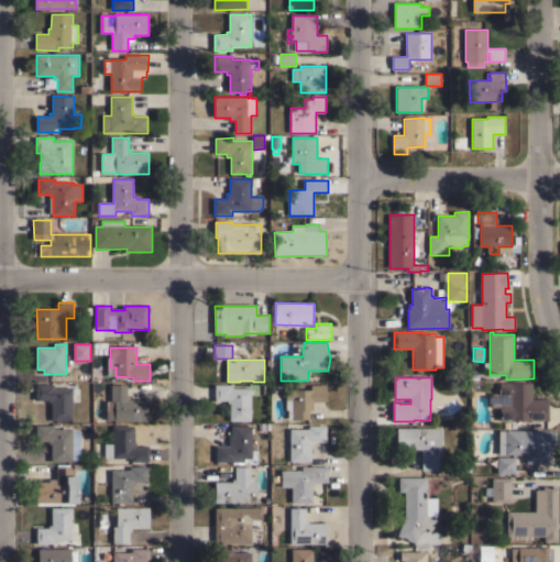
[(533,383),(533,399),(549,399),(549,420),(528,421),(526,421),(526,420),(522,421),(522,423),(518,423),(518,421),(501,421),(501,408),(492,408),(492,404),(490,404),(490,397),(492,397),(492,394),(500,394),(500,389),(501,389),(501,383),(533,383)]
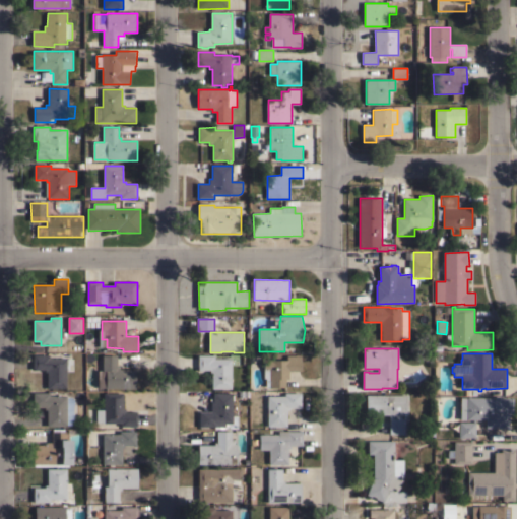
[(51,355),(51,359),(68,359),(68,360),(74,360),(74,372),(67,372),(67,389),(48,389),(48,373),(46,373),(46,370),(35,370),(35,355),(51,355)]
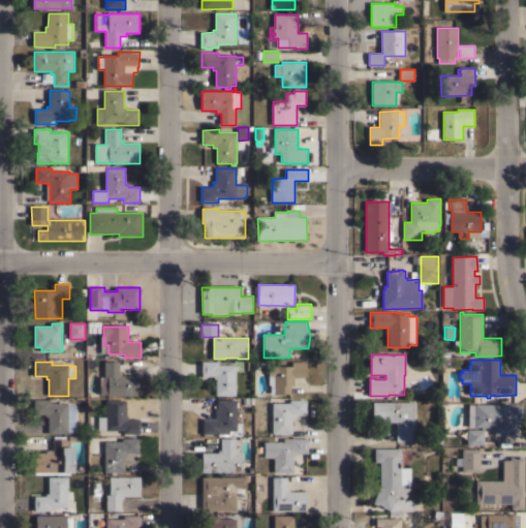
[(109,396),(109,395),(101,395),(101,377),(105,377),(105,362),(120,362),(120,374),(123,374),(123,376),(140,376),(140,396),(109,396)]
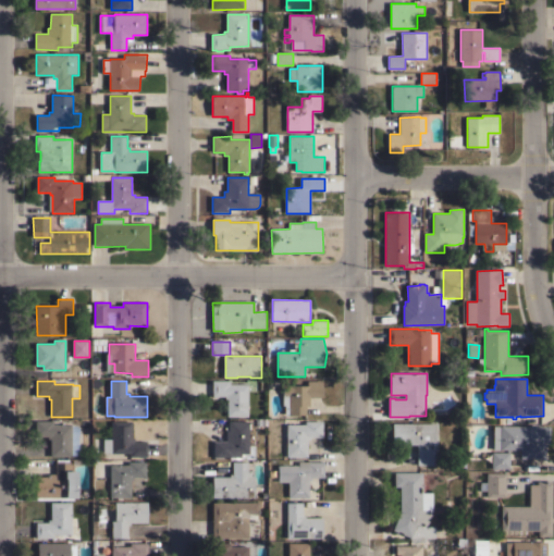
[(249,417),(229,417),(229,399),(226,399),(226,397),(213,397),(213,381),(231,381),(231,384),(249,384),(249,417)]
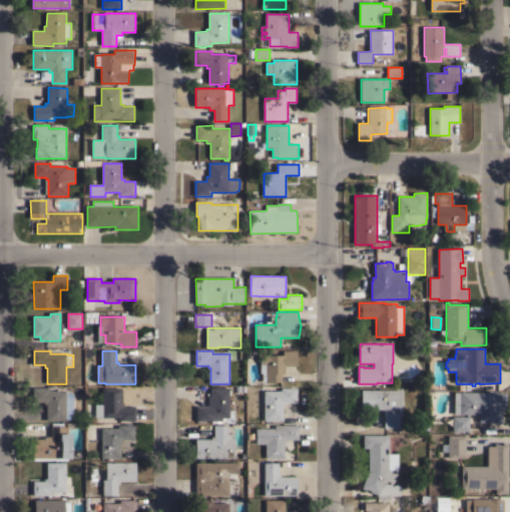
[(286,366),(286,374),(283,374),(283,382),(264,382),(264,374),(262,374),(262,355),(269,355),(269,356),(285,356),(285,351),(298,351),(298,366),(286,366)]
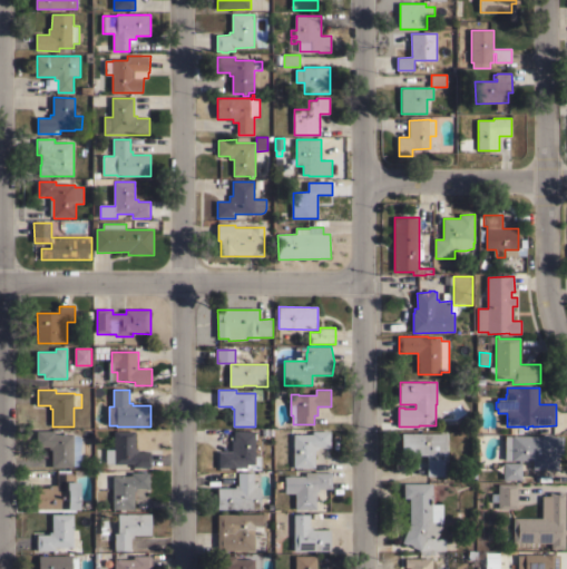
[(75,468),(54,468),(54,449),(50,449),(50,448),(38,448),(38,431),(56,431),(56,434),(75,434),(75,437),(76,435),(78,435),(80,437),(81,439),(82,442),(81,449),(82,458),(82,461),(81,464),(80,466),(78,467),(76,467),(75,466),(75,468)]
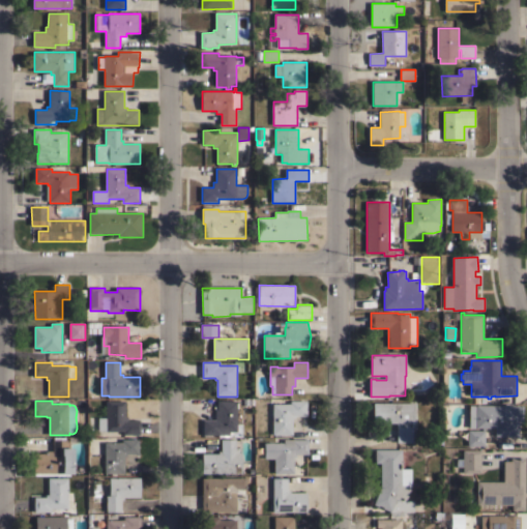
[(273,404),(291,404),(291,401),(308,401),(308,416),(296,416),(296,418),(293,418),(293,435),(273,435),(273,404)]
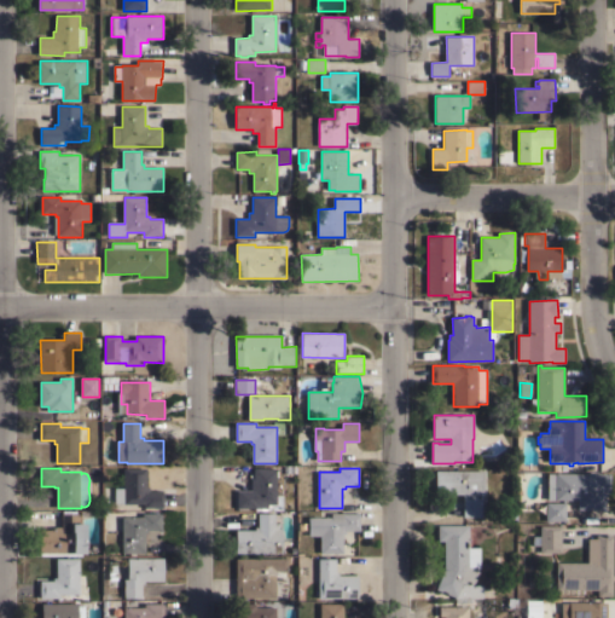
[(148,487),(151,487),(151,491),(164,491),(164,508),(146,508),(146,504),(126,504),(126,503),(116,503),(116,489),(126,489),(126,469),(148,469),(148,487)]
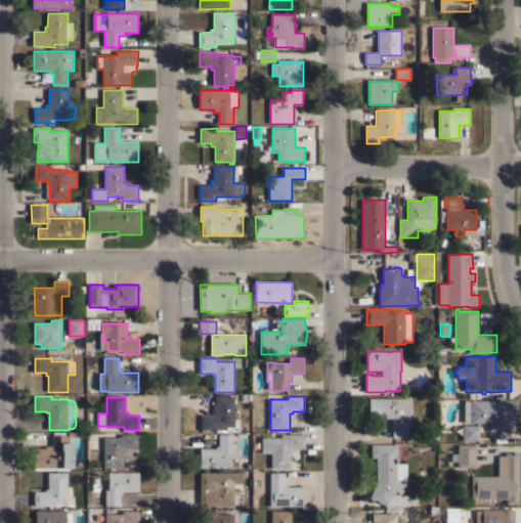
[(235,420),(241,420),(241,432),(217,432),(217,430),(202,430),(202,416),(214,416),(214,404),(216,404),(216,397),(235,397),(235,420)]
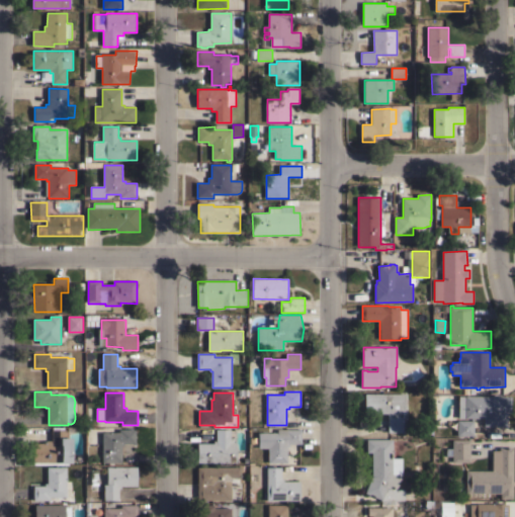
[(407,394),(407,414),(405,414),(405,419),(404,419),(404,433),(389,433),(389,414),(366,414),(366,394),(407,394)]
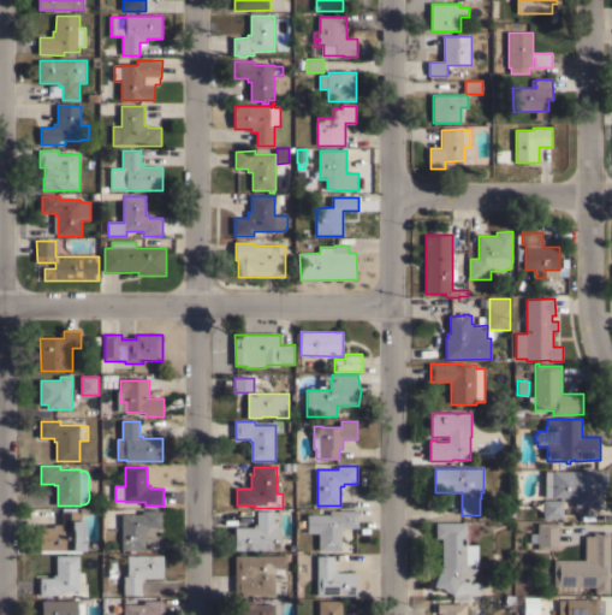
[(608,472),(608,491),(604,491),(604,508),(576,508),(576,498),(546,498),(546,472),(608,472)]
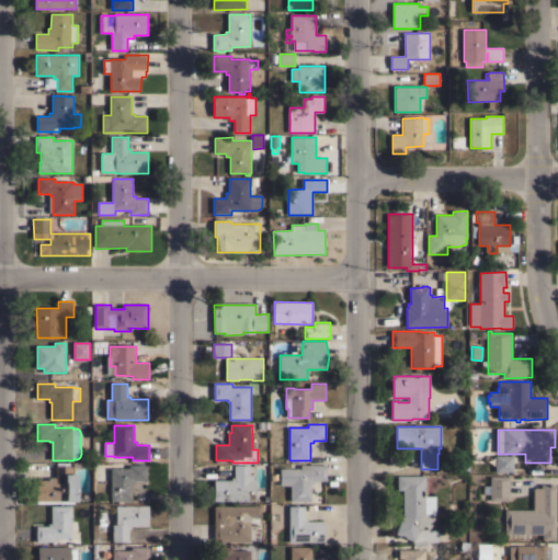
[(514,456),(514,472),(497,472),(497,456),(514,456)]
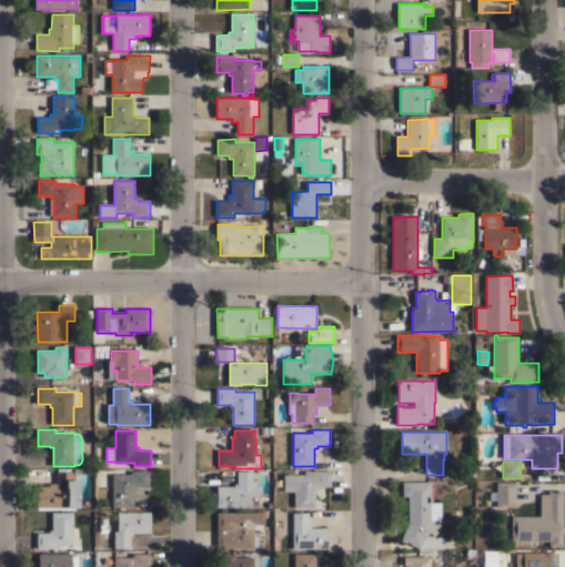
[(39,510),(39,508),(38,508),(38,486),(52,486),(52,484),(58,484),(58,472),(76,472),(76,481),(80,481),(80,508),(77,508),(77,510),(39,510)]
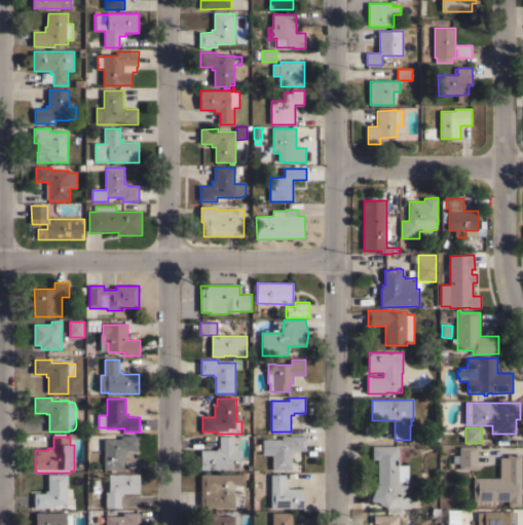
[(105,440),(122,440),(122,437),(139,437),(139,451),(127,451),(127,454),(124,454),(124,471),(105,471),(105,440)]
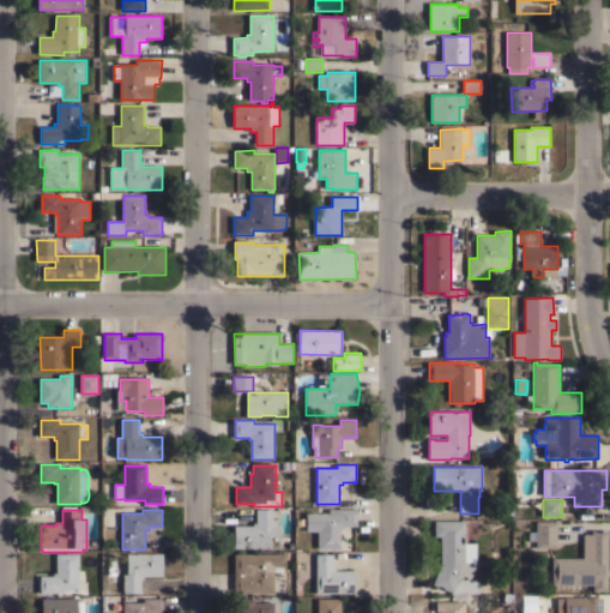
[(235,550),(235,527),(254,527),(254,523),(258,523),(258,510),(275,510),(275,511),(281,511),(282,548),(235,550)]
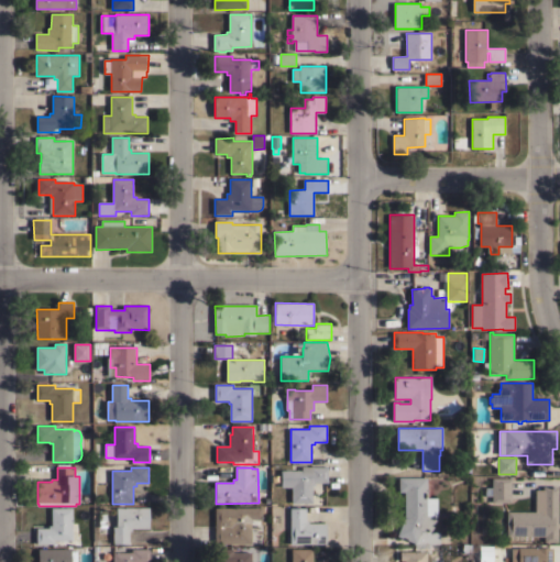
[(293,504),(293,487),(282,487),(282,471),(303,471),(303,467),(328,467),(328,483),(316,483),(316,486),(314,486),(314,504),(293,504)]
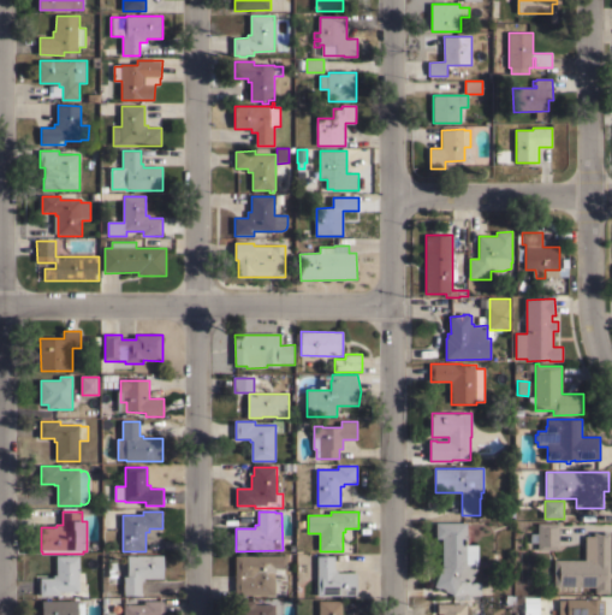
[(444,539),(437,539),(437,522),(468,522),(468,545),(479,545),(479,567),(473,583),(482,583),(482,596),(470,596),(470,599),(455,599),(455,596),(453,596),(453,595),(446,591),(446,590),(441,589),(441,590),(435,587),(444,567),(444,539)]
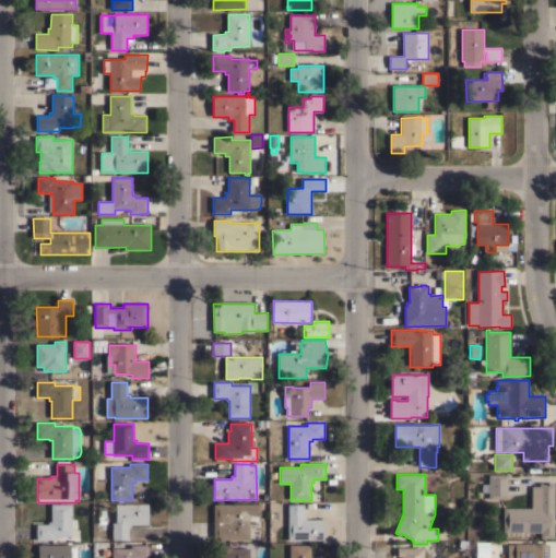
[(509,500),(489,500),(489,493),(483,493),(483,485),(489,485),(489,475),(509,475),(509,500)]
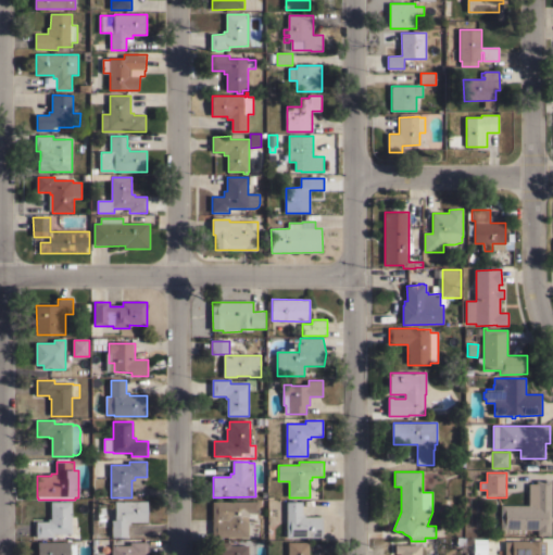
[(552,535),(539,535),(539,530),(502,530),(502,505),(530,505),(530,484),(537,484),(537,480),(552,480),(552,535)]
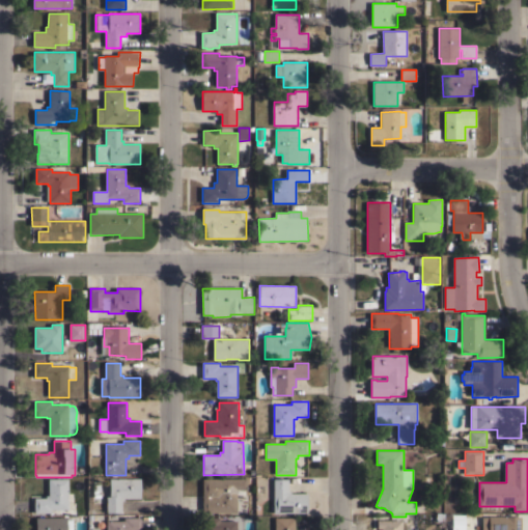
[(70,510),(52,510),(52,513),(35,513),(35,498),(47,498),(47,496),(50,496),(50,479),(70,479),(70,510)]
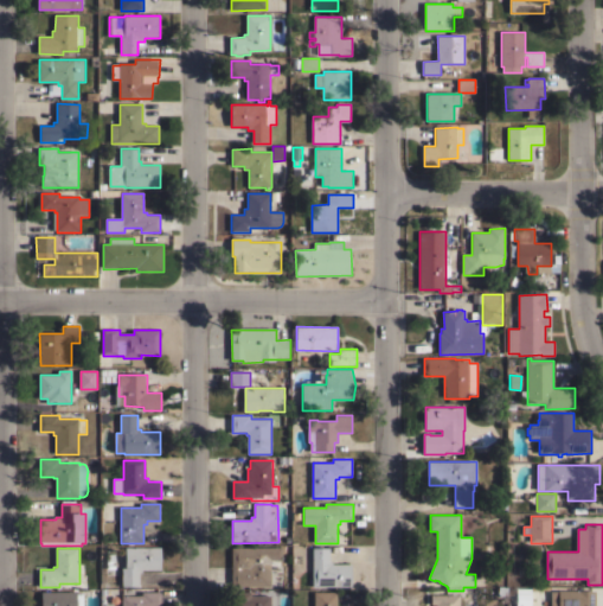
[(161,548),(161,571),(143,571),(143,573),(140,573),(140,587),(123,587),(123,568),(127,568),(127,548),(161,548)]
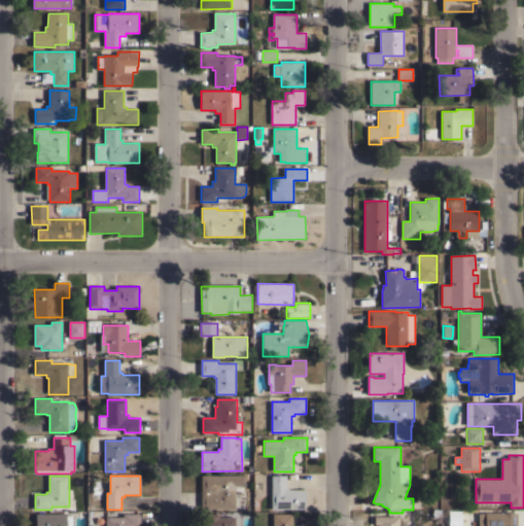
[(246,476),(246,494),(236,494),(236,510),(203,510),(202,476),(246,476)]
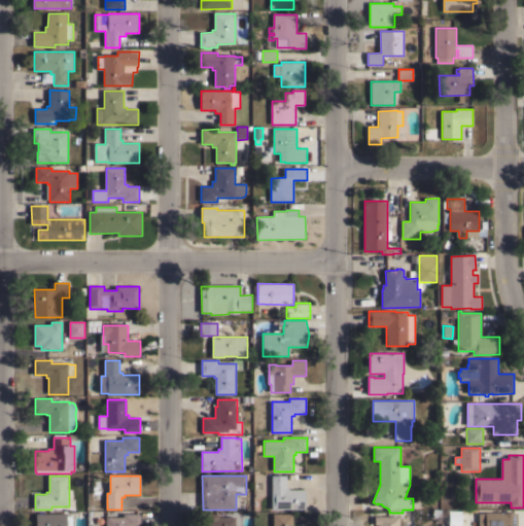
[(273,510),(272,476),(287,476),(287,487),(289,487),(289,490),(306,490),(306,510),(273,510)]
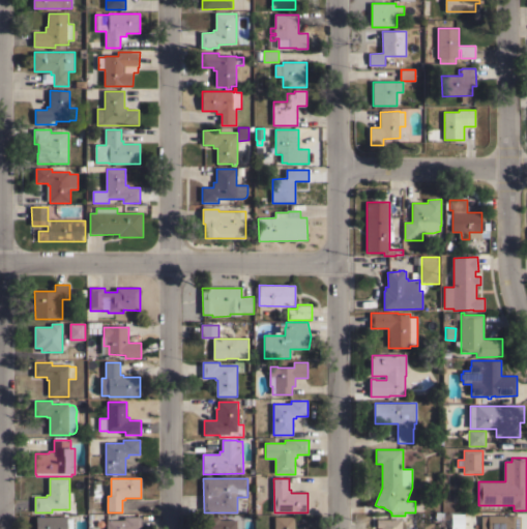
[(489,528),(489,518),(490,516),(521,516),(521,528),(489,528)]
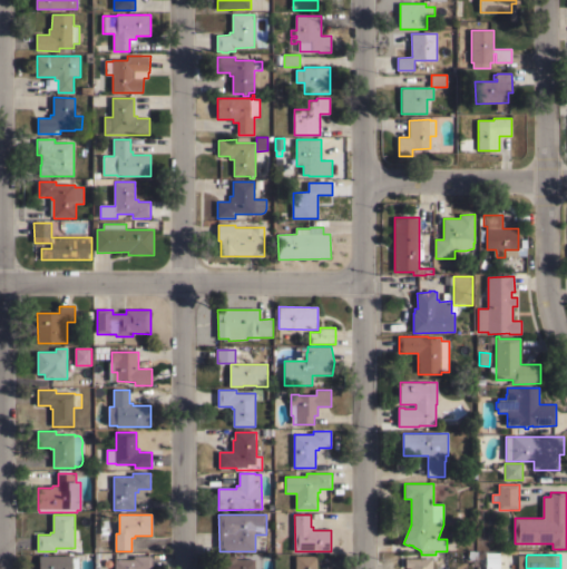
[(72,556),(72,558),(79,558),(79,568),(40,568),(40,556),(72,556)]
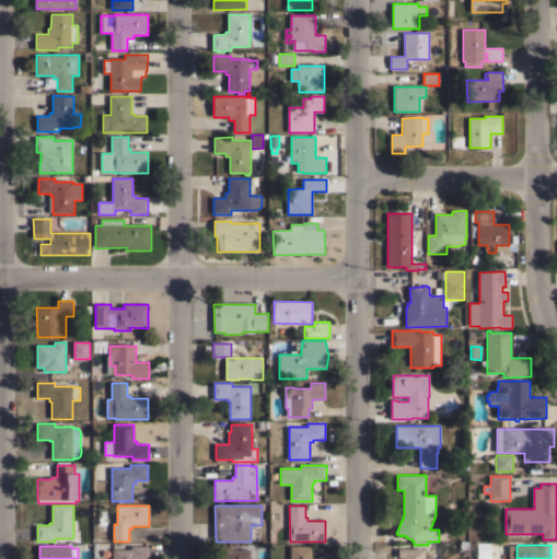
[(114,558),(114,550),(131,550),(131,546),(149,546),(149,558),(114,558)]
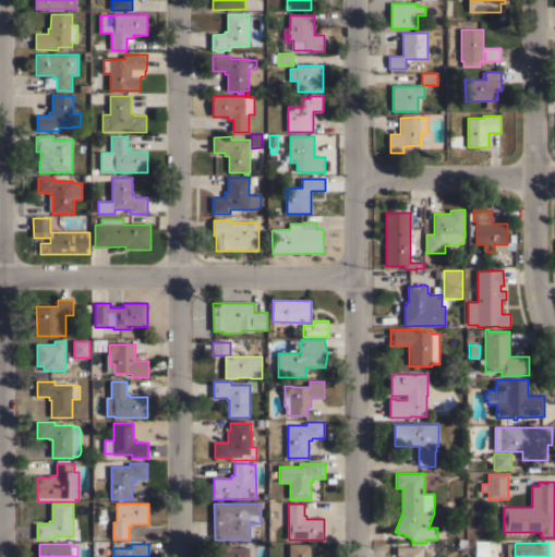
[(216,556),(216,544),(231,544),(231,547),(250,547),(250,556),(216,556)]
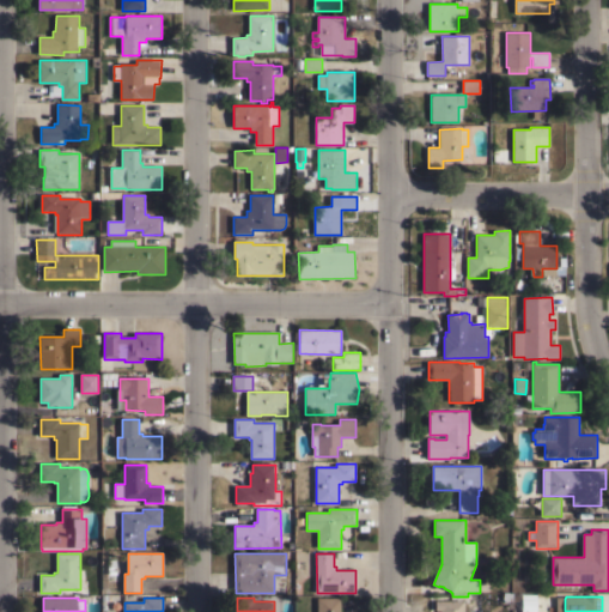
[(318,611),(318,599),(341,599),(341,611),(318,611)]
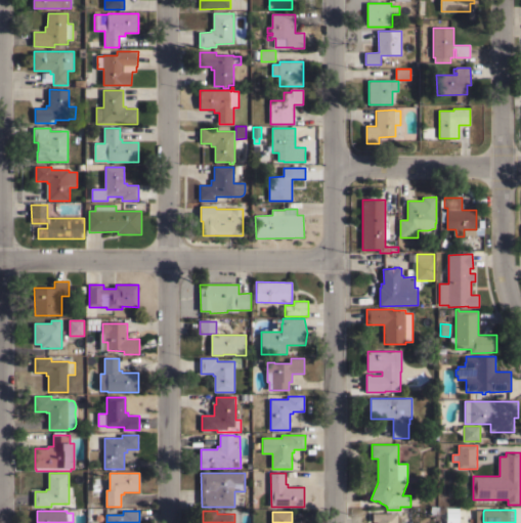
[(446,522),(446,513),(460,513),(460,522),(446,522)]
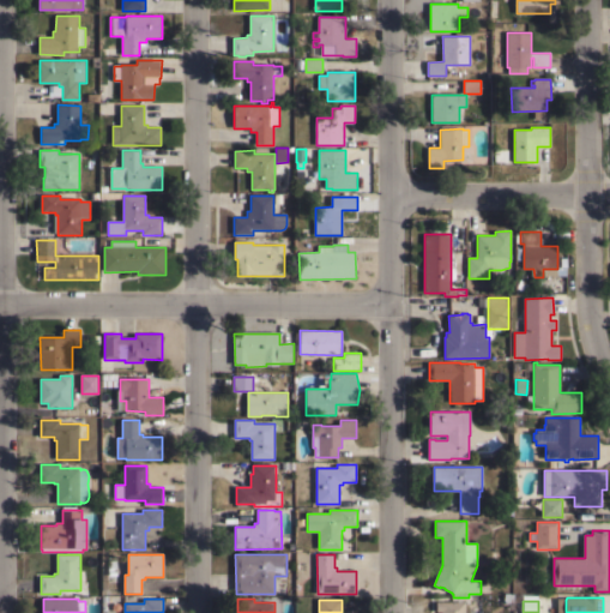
[(465,602),(465,612),(442,612),(436,612),(436,602),(465,602)]
